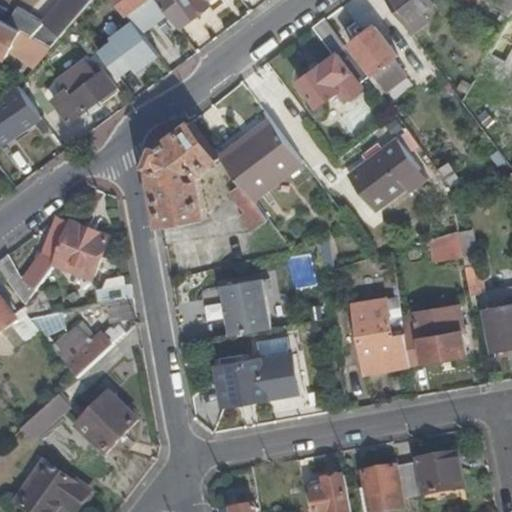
[(38,41),(52,48),(76,20),(84,11),(93,0),(62,0),(45,21),(18,7),(8,25),(20,32),(38,41)]
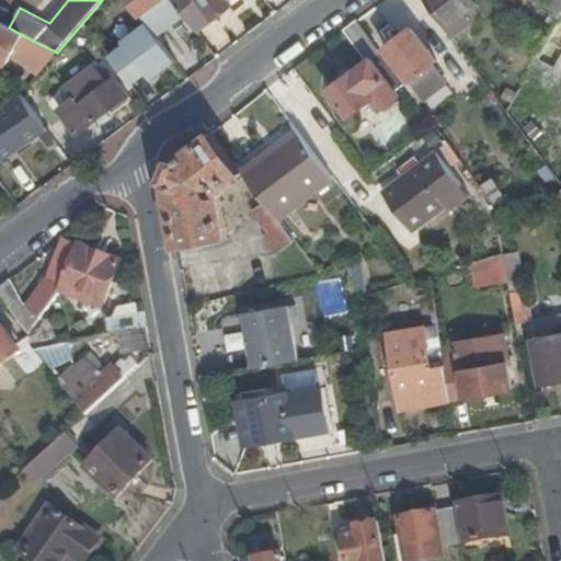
[(113,0),(102,0),(92,12),(101,20),(116,2),(113,0)]
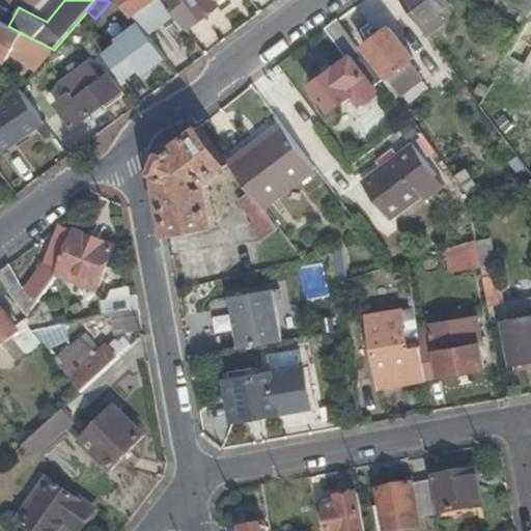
[(122,0),(133,14),(150,0),(122,0)]
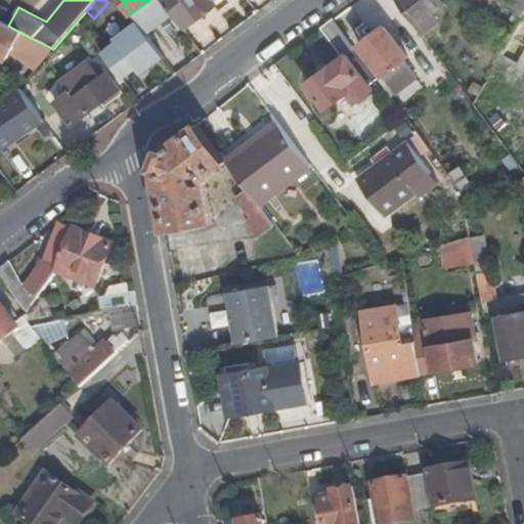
[(162,0),(184,30),(219,4),(215,0),(162,0)]
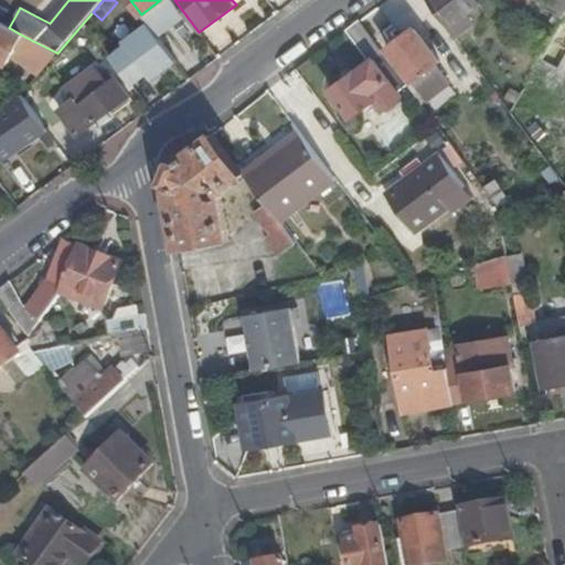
[(427,0),(457,40),(476,25),(473,23),(480,8),(475,0),(427,0)]
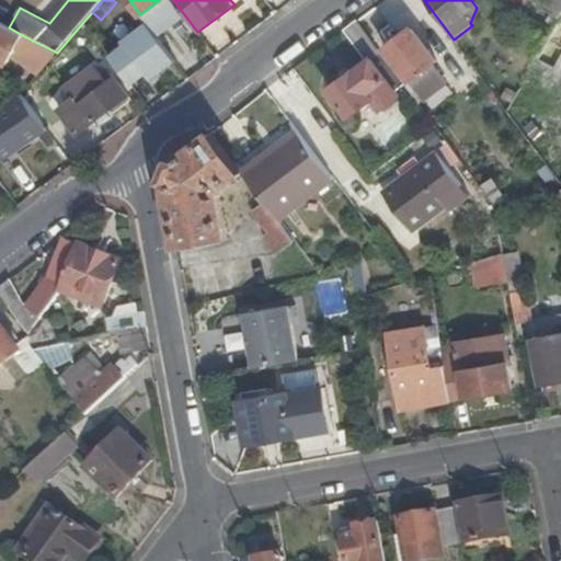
[(551,21),(560,1),(560,0),(541,0),(536,12),(551,21)]
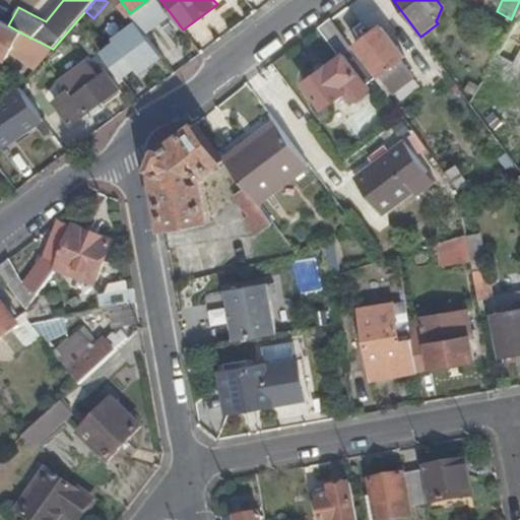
[(8,25),(0,20),(0,57),(6,60),(20,33),(8,25)]
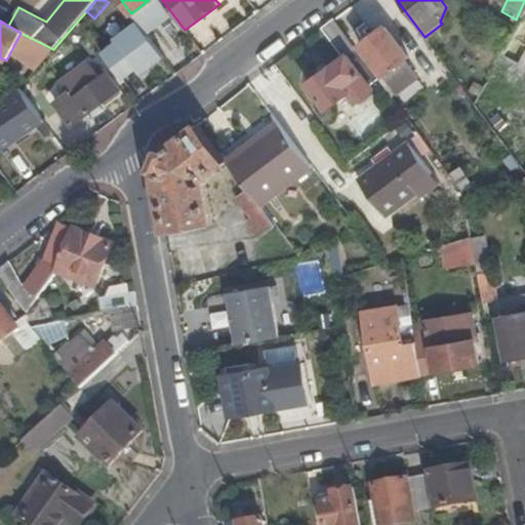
[(335,21),(322,31),(344,59),(309,86),(327,111),(345,97),(349,94),(351,98),(357,105),(374,91),(348,57),(358,50),(335,21)]
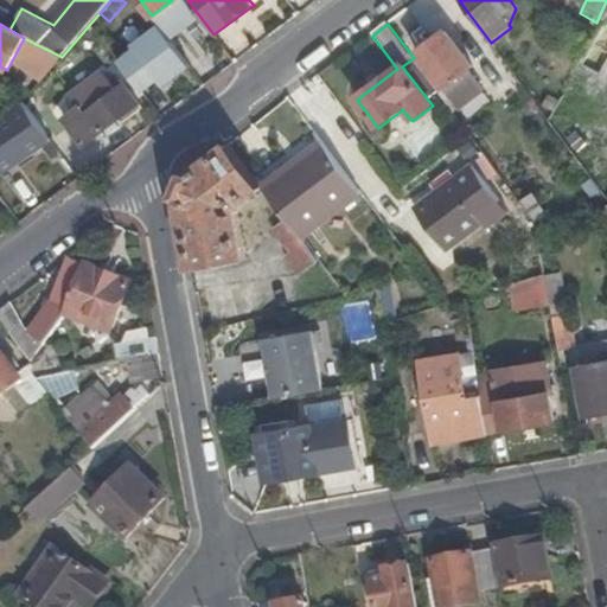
[(443,90),(474,68),(447,32),(417,53),(443,90)]
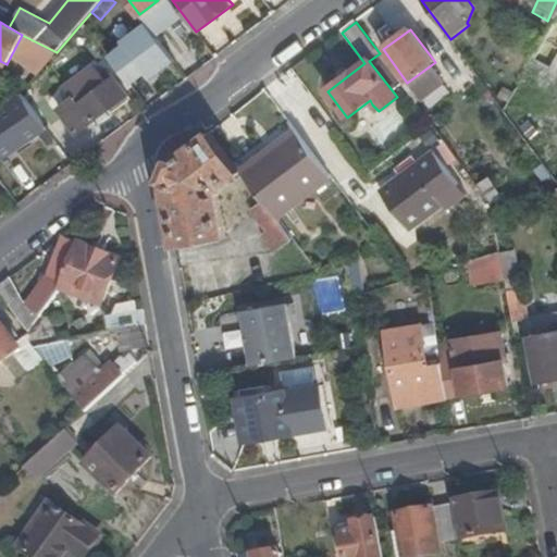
[(542,36),(535,48),(511,91),(525,100),(556,44),(542,36)]
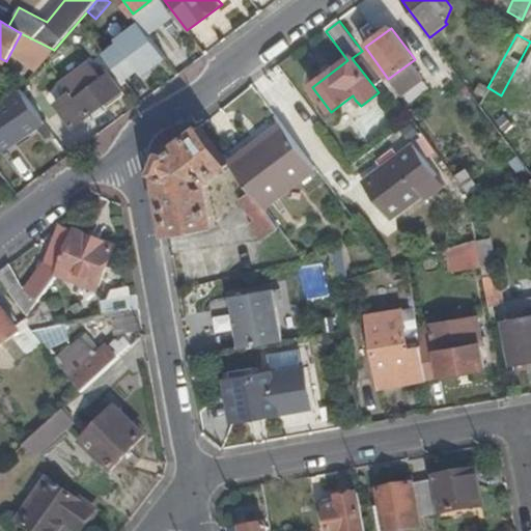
[(26,59),(40,66),(54,50),(39,43),(26,59)]
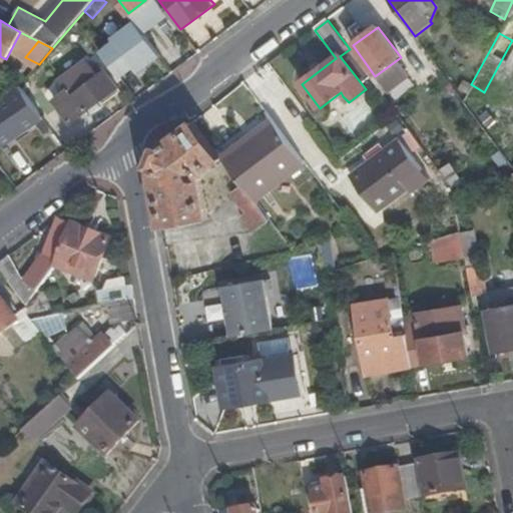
[(72,121),(118,88),(106,72),(96,79),(94,77),(87,81),(86,80),(83,82),(80,79),(69,86),(70,89),(56,100),(72,121)]
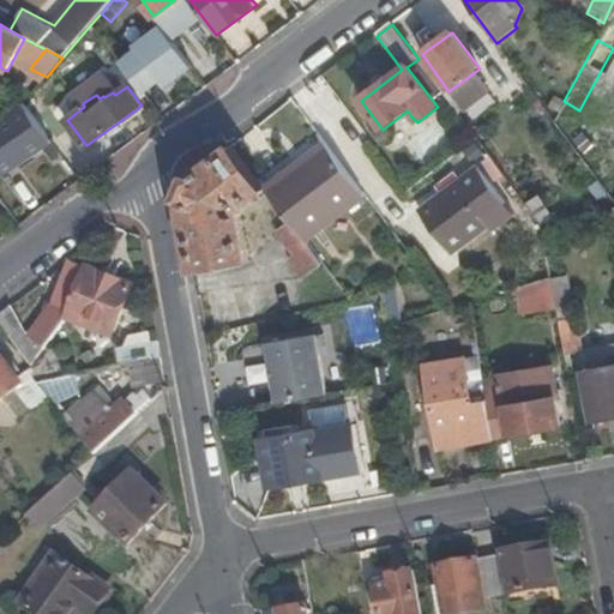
[(326,143),(327,146),(342,136),(320,108),(307,118),(326,143)]
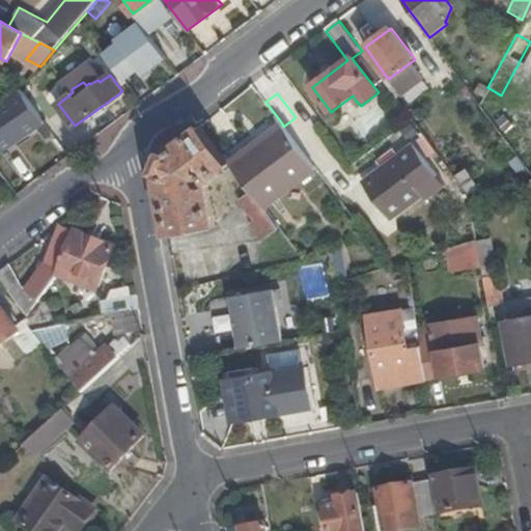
[(0,106),(0,134),(26,117),(12,98),(0,106)]
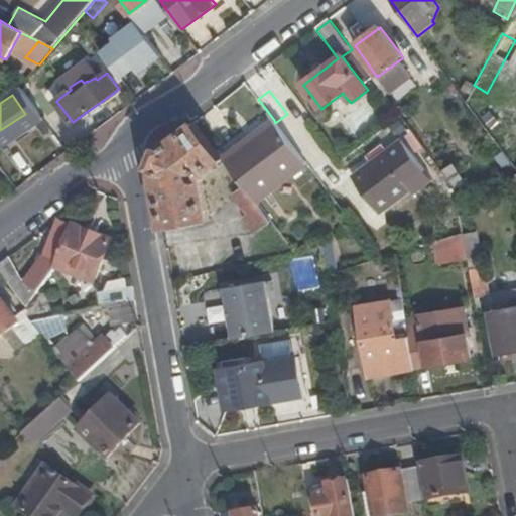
[(224,158),(245,186),(258,206),(309,167),(275,123),(274,120),(224,158)]
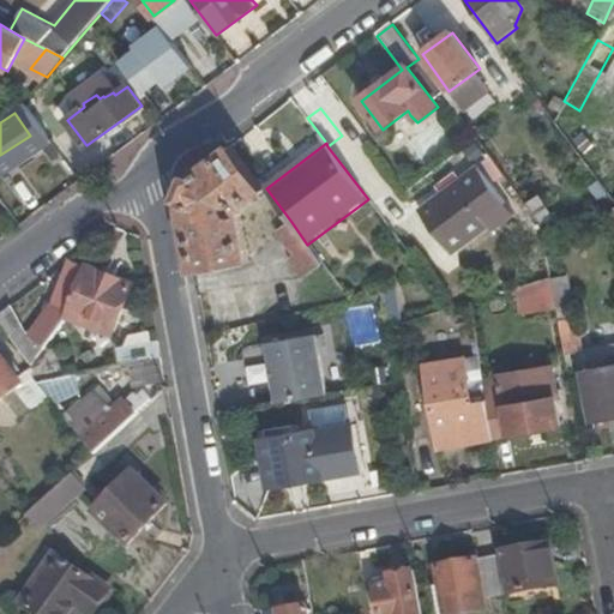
[(182,202),(196,274),(248,264),(241,218),(242,208),(266,188),(234,145),(190,178),(182,202)]
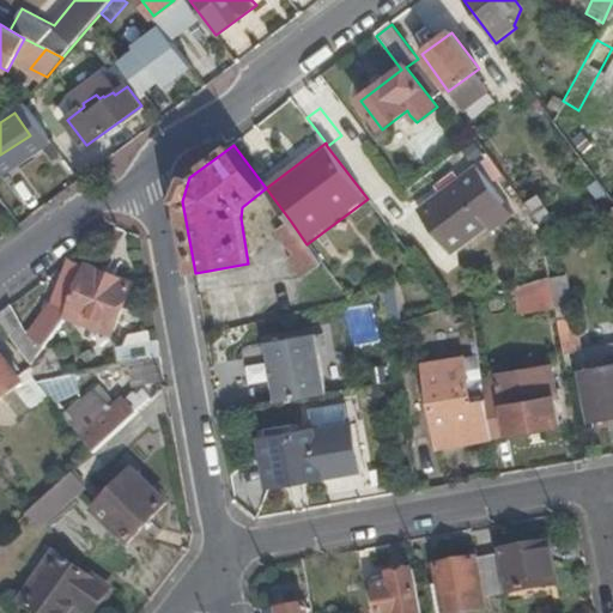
[(478,167),(418,210),(450,254),(487,226),(491,231),(514,214),(478,167)]
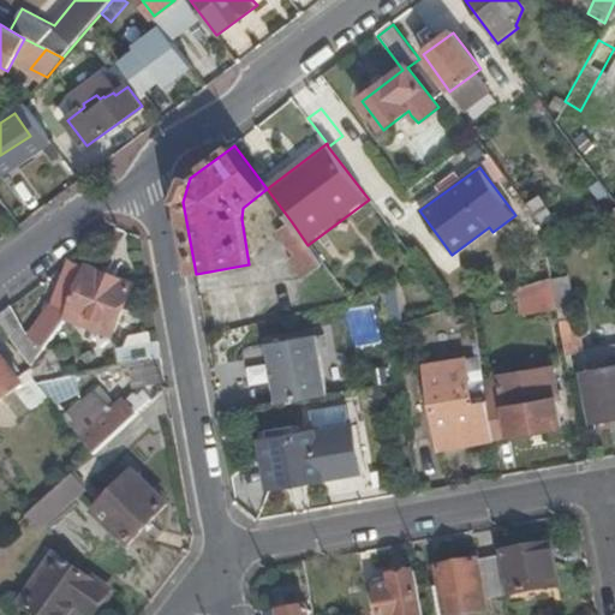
[(538,197),(527,204),(544,227),(555,225),(538,197)]
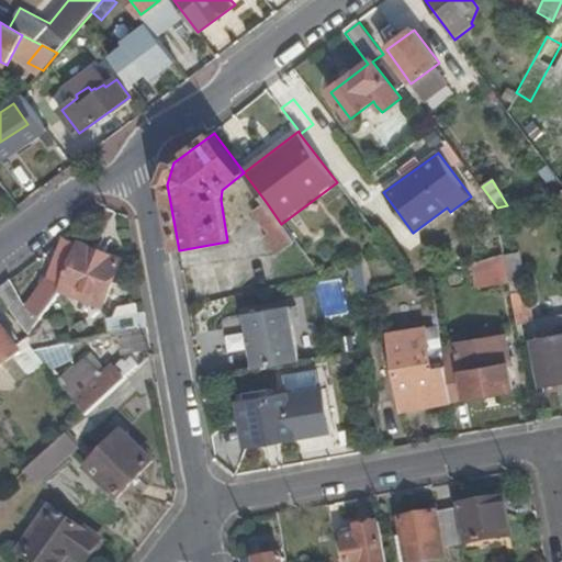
[(278,254),(294,242),(281,224),(267,203),(255,213),(270,234),(266,237),(278,254)]
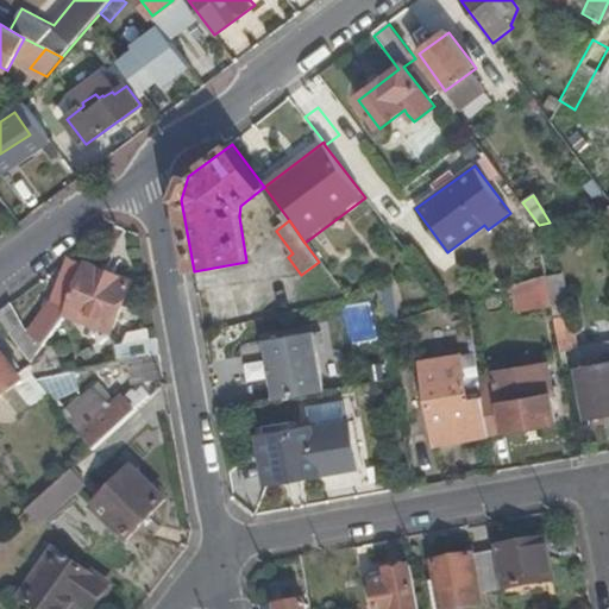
[(115,339),(139,283),(69,253),(33,338),(52,345),(64,318),(115,339)]
